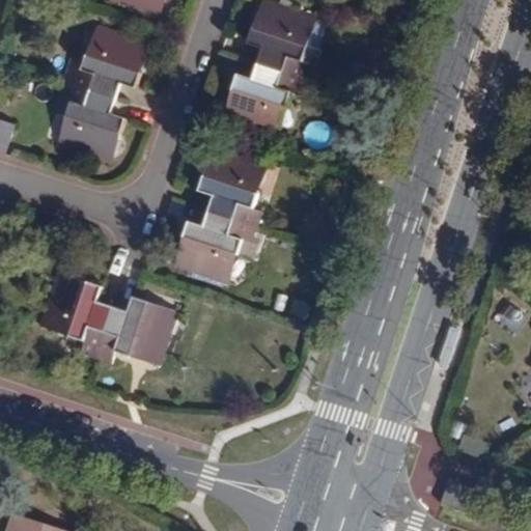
[(106,0),(152,16),(157,0),(106,0)]
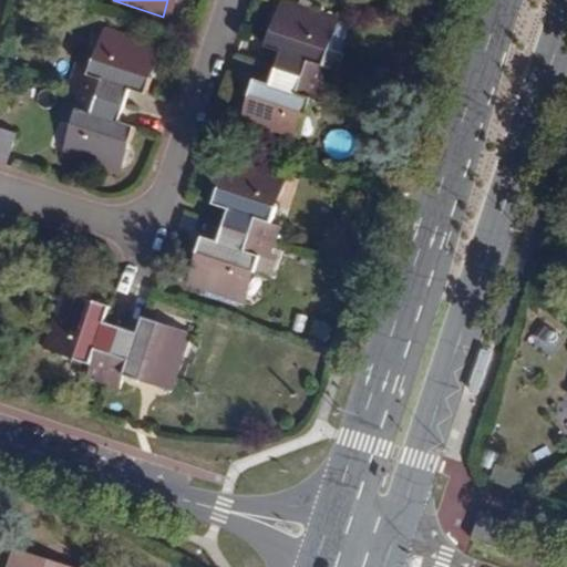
[(290,53),(285,70),(327,85),(332,66),(319,62),(323,47),(319,40),(328,12),(287,0),(280,0),(272,26),(267,28),(261,44),(290,53)]
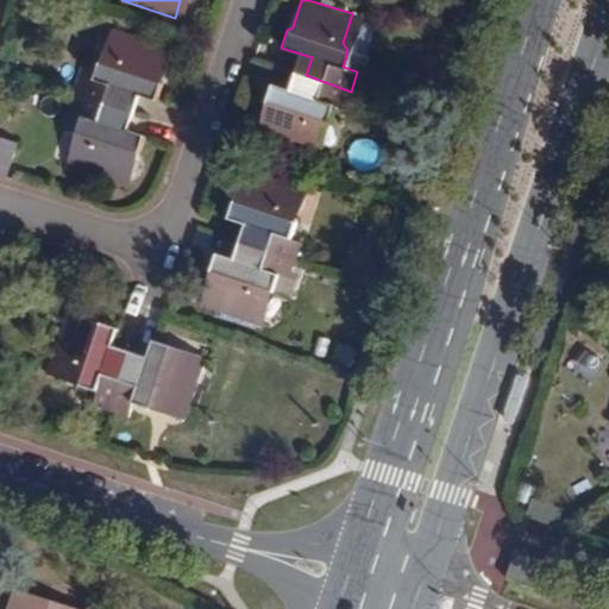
[(71,70),(66,90),(117,107),(124,86),(138,92),(154,96),(159,79),(156,73),(164,45),(110,27),(102,51),(92,58),(87,76),(71,70)]
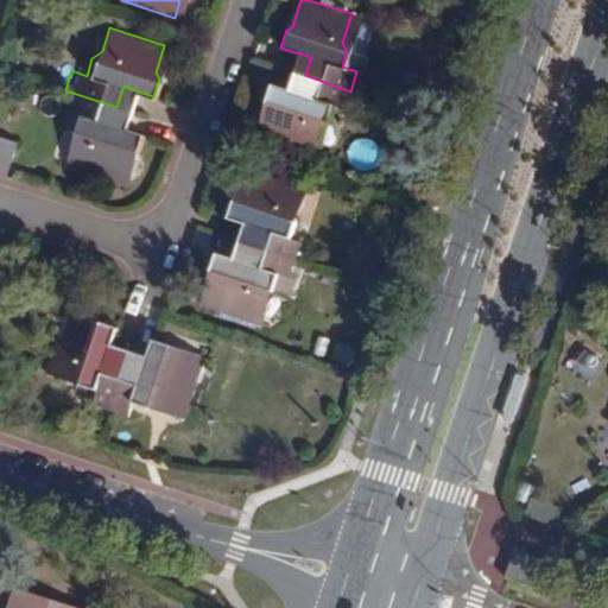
[(297,54),(292,71),(305,75),(311,57),(297,54)]
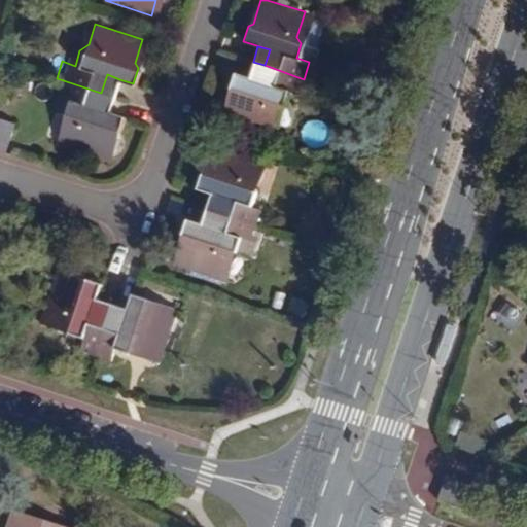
[(265,65),(253,62),(247,78),(258,82),(265,65)]
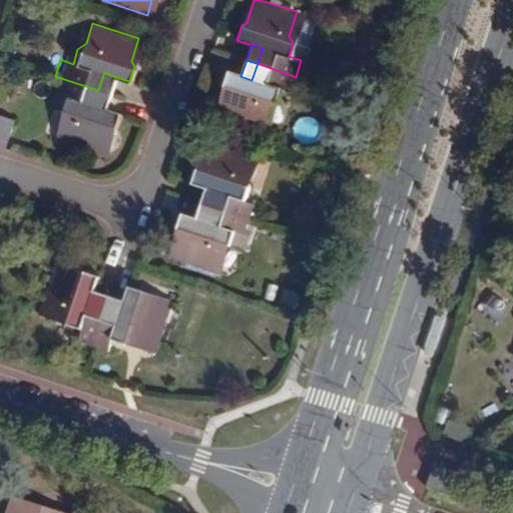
[(296,77),(258,63),(251,80),(240,76),(225,71),(220,88),(223,94),(216,117),(260,130),(267,106),(273,103),(278,89),(291,93),(296,77)]
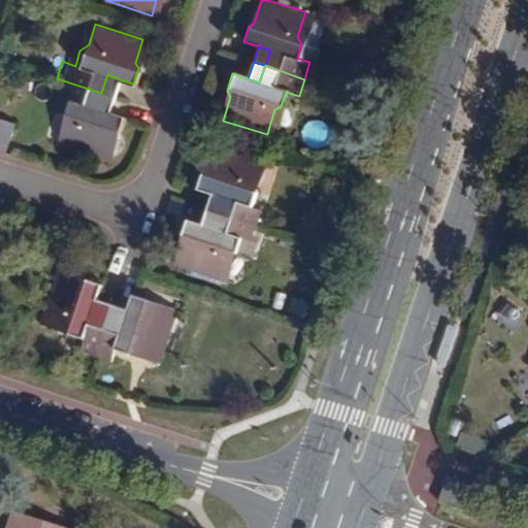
[(107,74),(101,93),(113,97),(120,79),(107,74)]
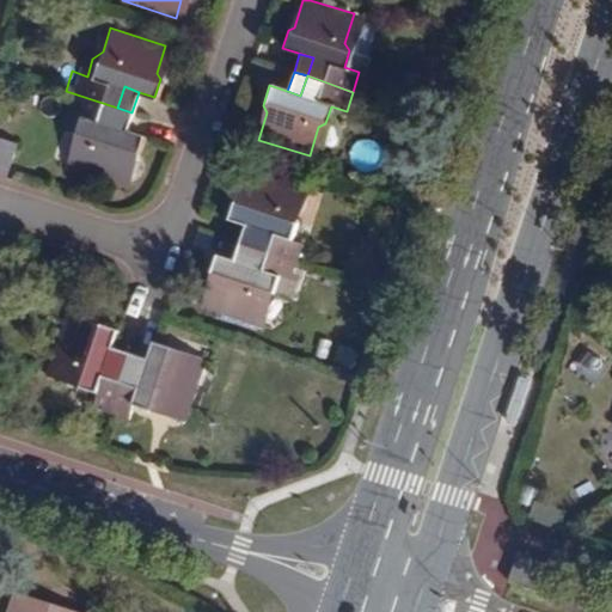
[(117,108),(66,91),(60,108),(74,112),(68,130),(74,139),(65,166),(120,184),(128,157),(136,150),(141,134),(126,129),(111,124),(117,108)]
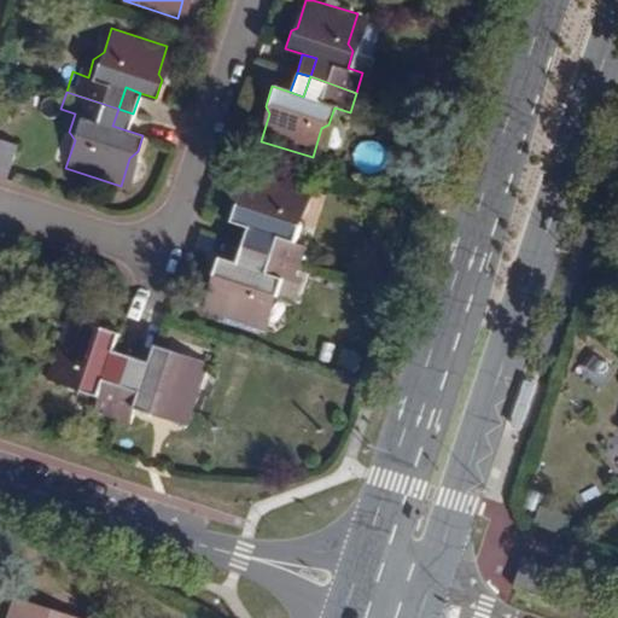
[(133,114),(118,109),(112,126),(127,130),(133,114)]
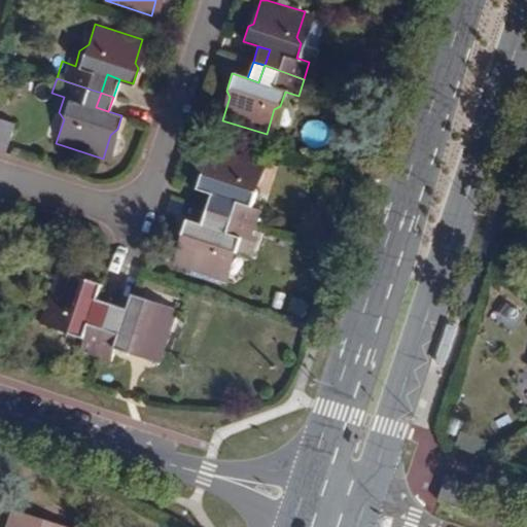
[(0,151),(6,153),(16,123),(0,116),(0,151)]
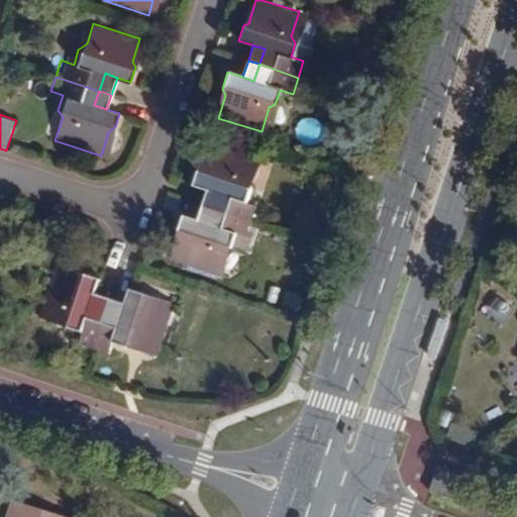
[(212,208),(250,221),(256,204),(243,201),(248,186),(245,181),(253,158),(211,143),(204,166),(197,169),(193,185),(206,189),(217,192),(212,208)]
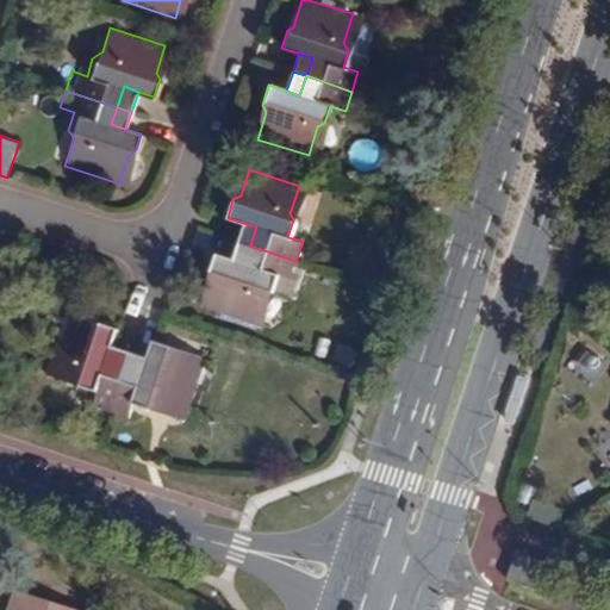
[(243,223),(236,241),(250,246),(256,226),(243,223)]
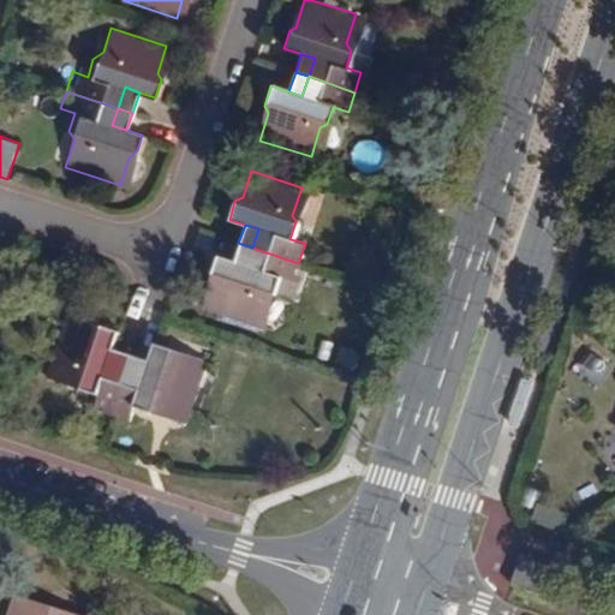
[(252,248),(238,243),(232,262),(246,267),(252,248)]
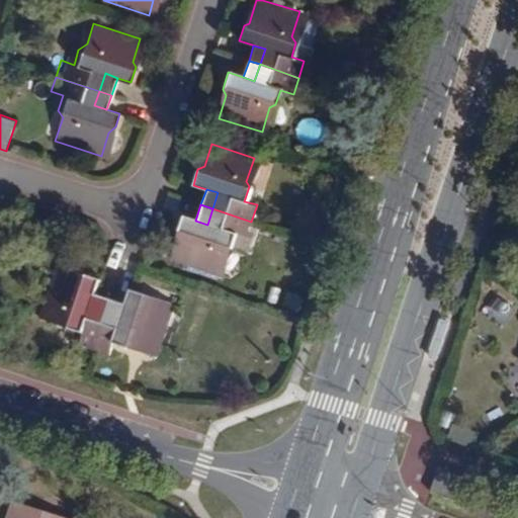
[(247,238),(251,222),(212,208),(207,225),(195,221),(181,216),(176,233),(180,237),(172,260),(216,275),(222,253),(228,250),(233,233),(247,238)]
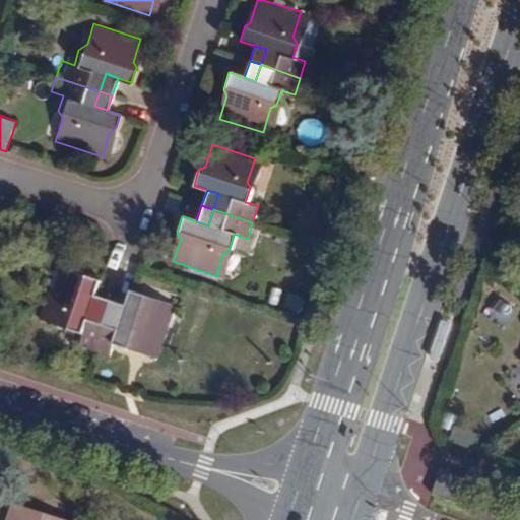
[(89,355),(105,312),(88,306),(92,295),(98,279),(81,274),(74,280),(52,272),(37,316),(58,323),(63,332),(78,337),(73,350),(89,355)]
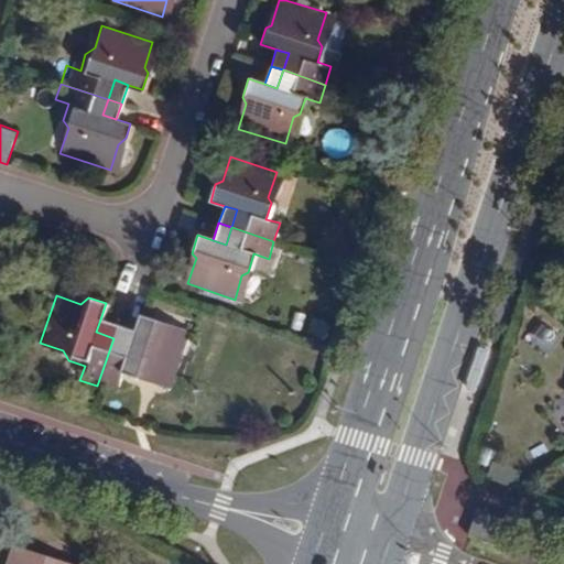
[(114,338),(97,386),(116,392),(121,378),(132,382),(139,377),(170,388),(185,338),(161,329),(155,321),(142,316),(138,332),(133,345),(114,338)]
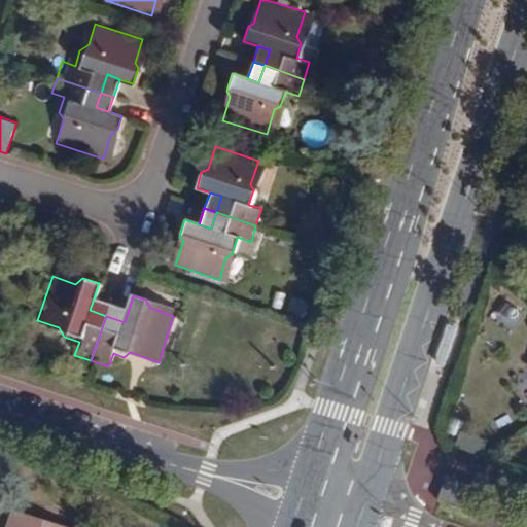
[(90,310),(106,316),(110,304),(94,299),(90,310)]
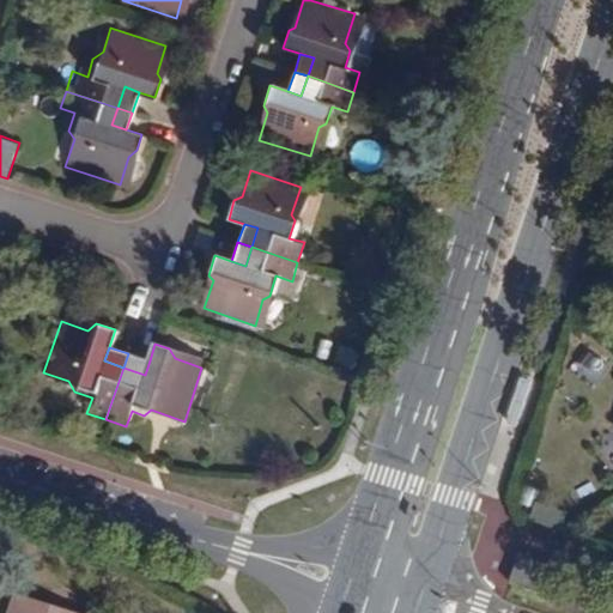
[(128,353),(123,368),(145,375),(150,360),(128,353)]
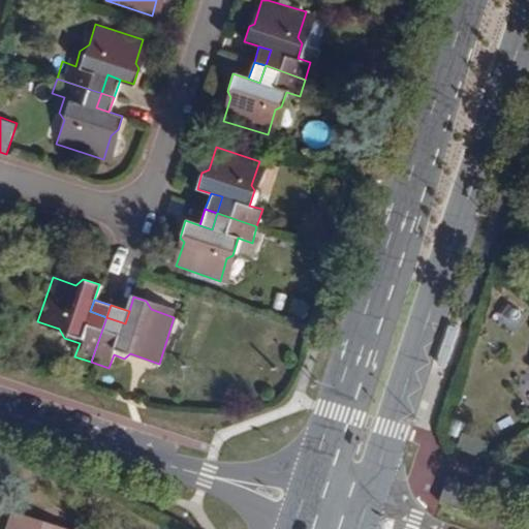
[(478,488),(448,477),(441,499),(472,508),(478,488)]
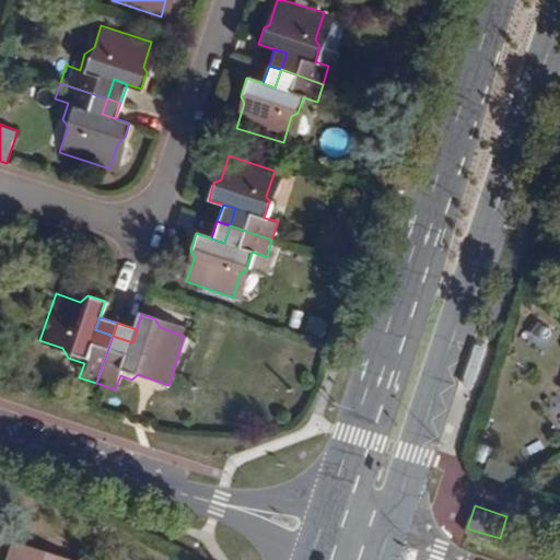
[(63,559),(19,545),(13,559),(63,559)]
